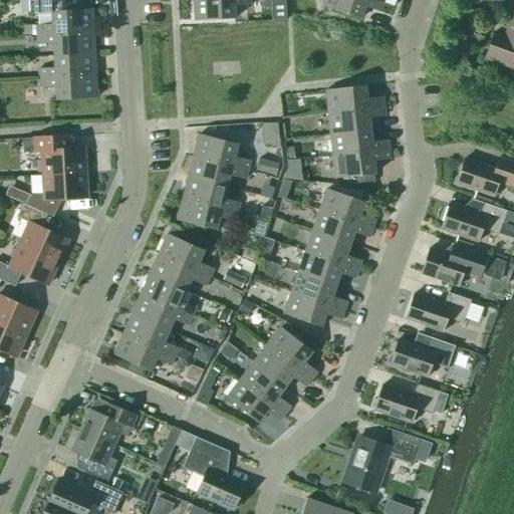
[(81,0),(27,0),(29,14),(37,14),(37,25),(36,25),(37,35),(92,32),(91,10),(82,10),(81,0)]
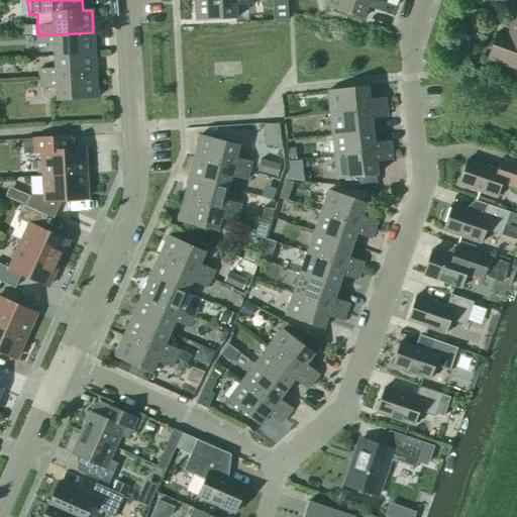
[(250,0),(194,0),(196,20),(236,18),(235,5),(251,5),(250,0)]
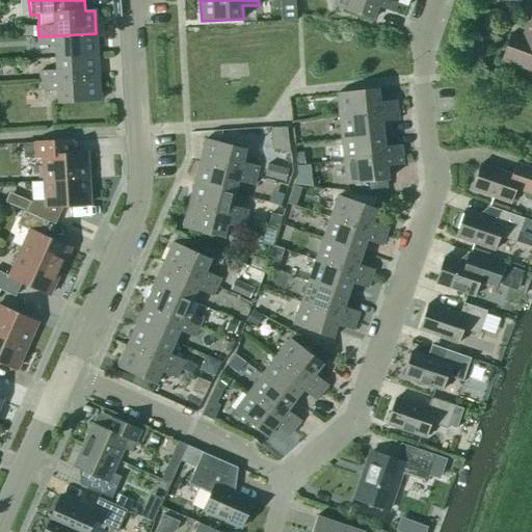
[(393,12),(397,3),(387,0),(336,0),(334,6),(373,20),(377,7),(393,12)]
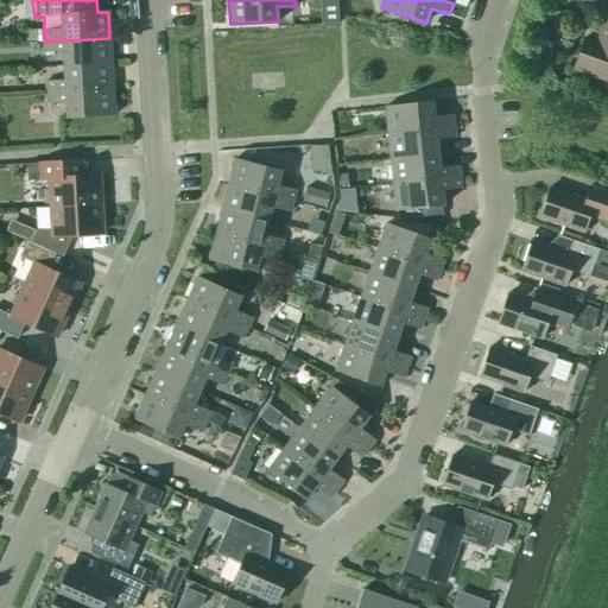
[(607,18),(606,18),(597,43),(584,38),(574,70),(607,81),(607,18)]
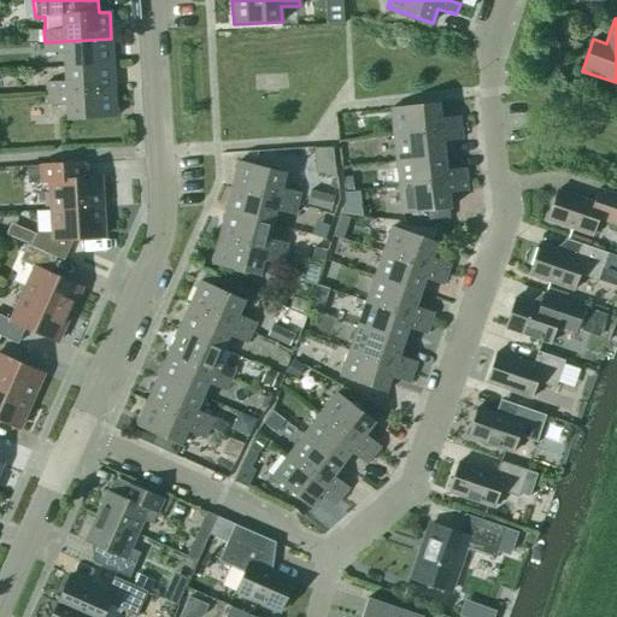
[(111,39),(45,42),(45,54),(64,53),(65,68),(112,65),(111,39)]
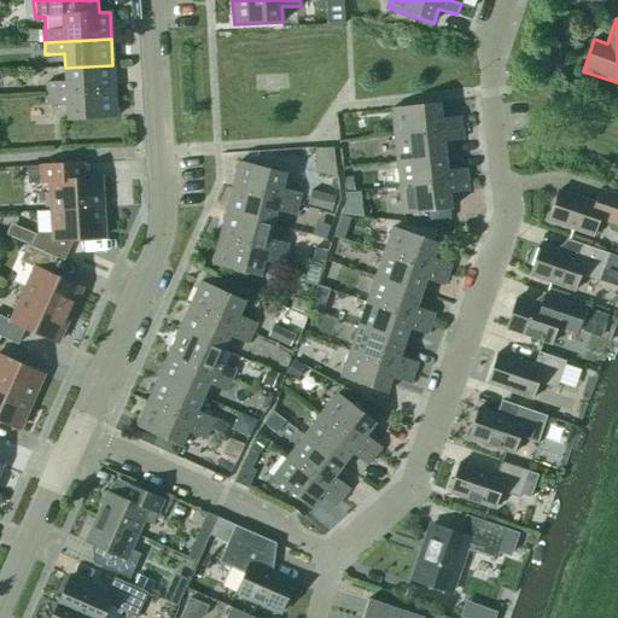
[(46,83),(47,94),(115,91),(112,65),(65,68),(65,82),(46,83)]
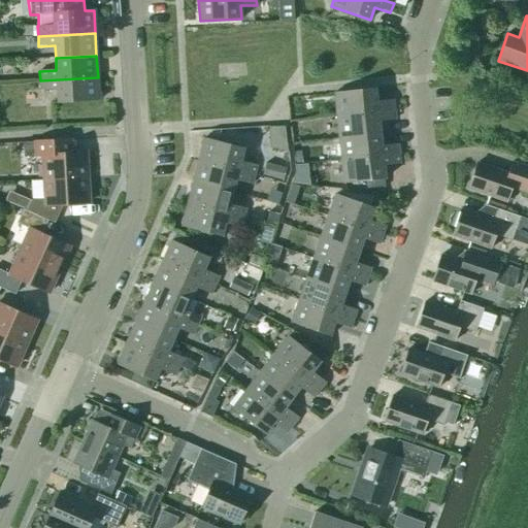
[(98,77),(40,80),(40,91),(57,90),(58,103),(99,101),(98,77)]
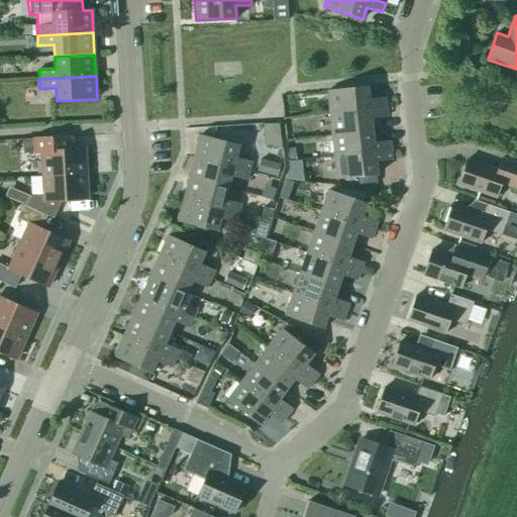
[(327,91),(329,113),(386,107),(385,98),(369,100),(367,87),(327,91)]
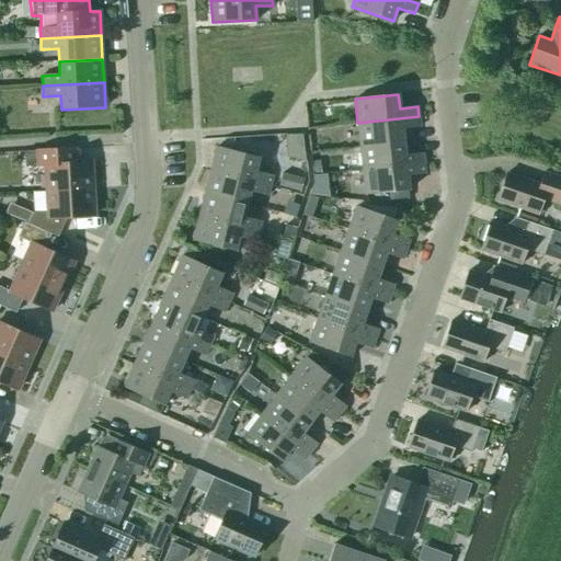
[(419,116),(357,123),(361,147),(403,141),(402,129),(420,127),(419,116)]
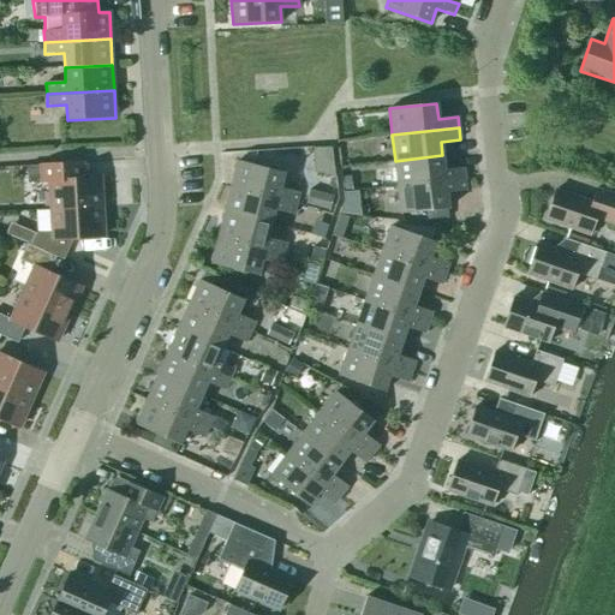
[(395,161),(398,186),(465,179),(464,168),(445,169),(442,155),(395,161)]
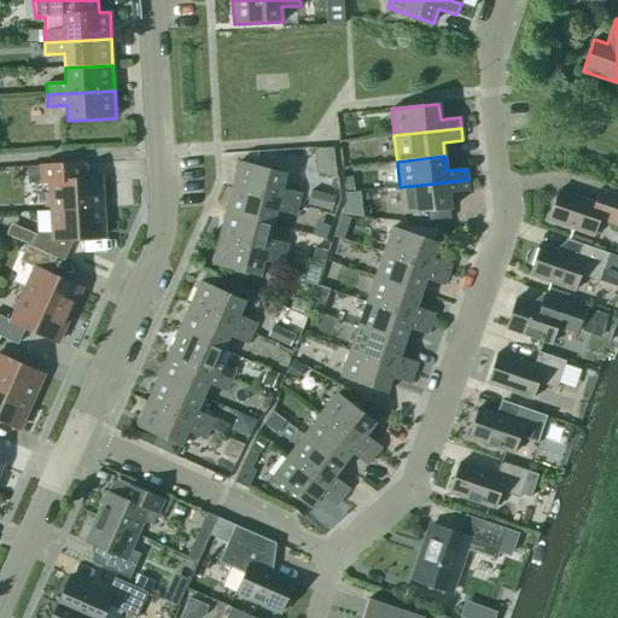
[(239,162),(232,188),(298,204),(301,193),(281,188),(285,174),(239,162)]
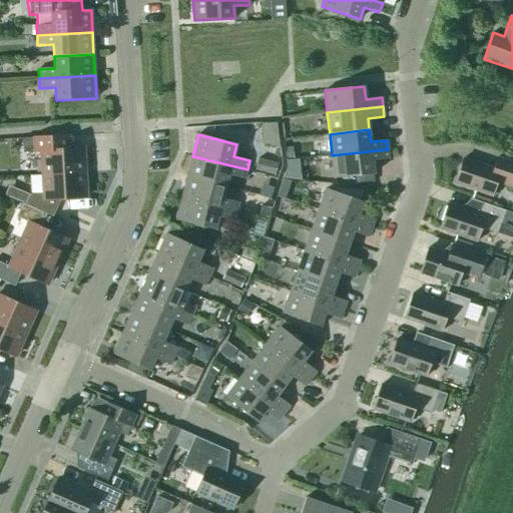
[(42,175),(85,172),(84,148),(54,150),(53,137),(22,138),(23,153),(41,152),(42,175)]
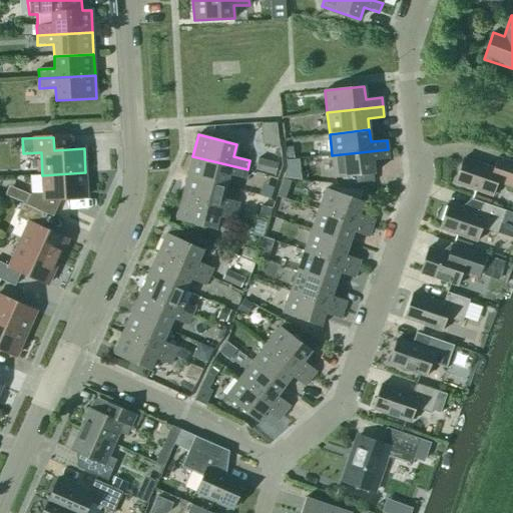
[(295,159),(294,147),(286,148),(288,160),(295,159)]
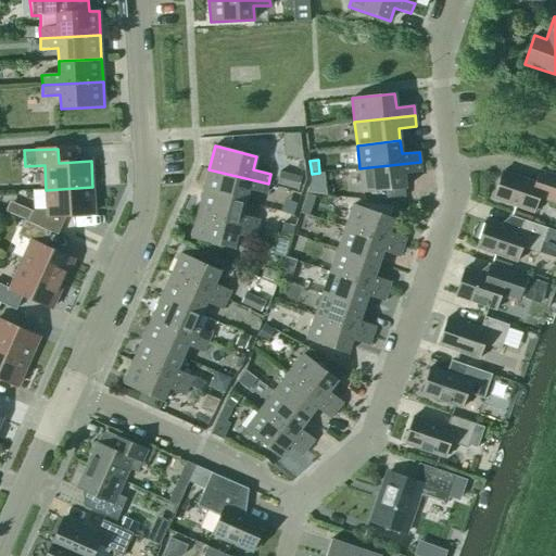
[(420,162),(359,168),(363,193),(405,188),(404,175),(421,173),(420,162)]
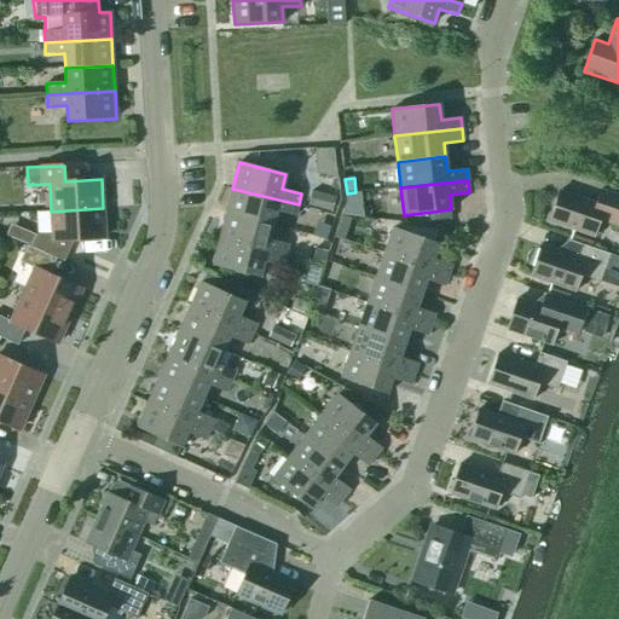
[(232,189),(226,214),(273,225),(277,212),(295,217),(299,204),(232,189)]
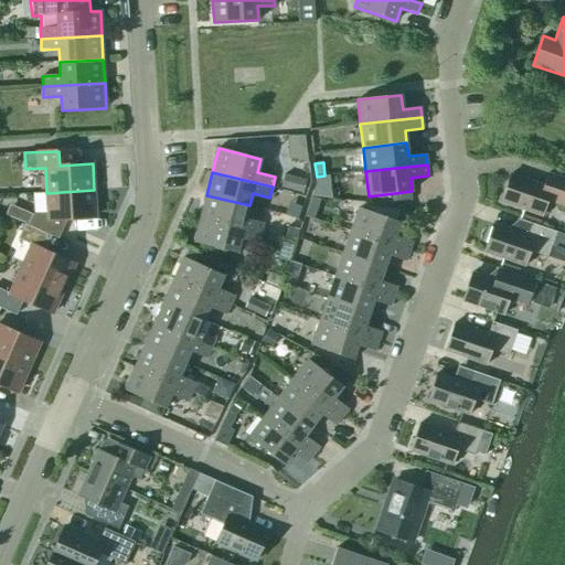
[(564,179),(547,173),(543,185),(510,174),(501,202),(543,216),(547,201),(564,206),(564,179)]
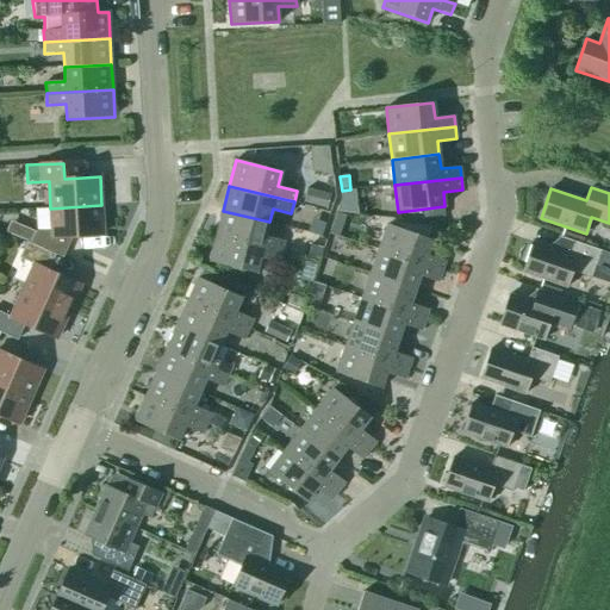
[(307,188),(303,203),(327,210),(330,194),(307,188)]
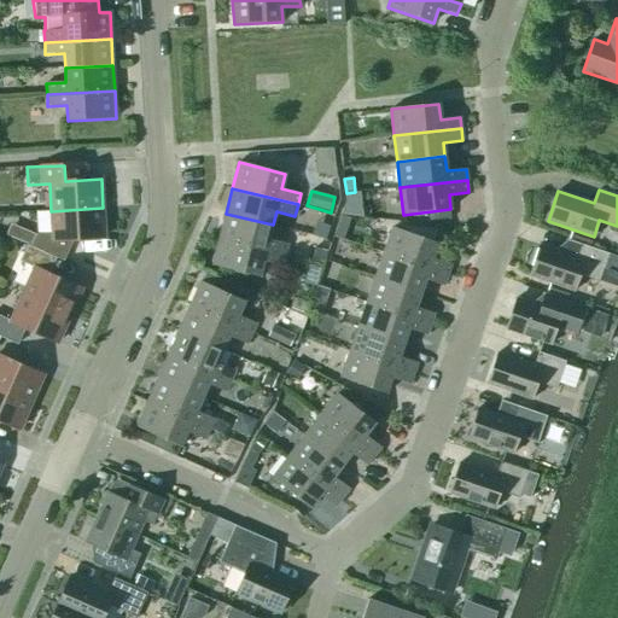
[(104,238),(103,208),(51,211),(52,233),(38,234),(31,246),(57,257),(64,261),(73,239),(104,238)]
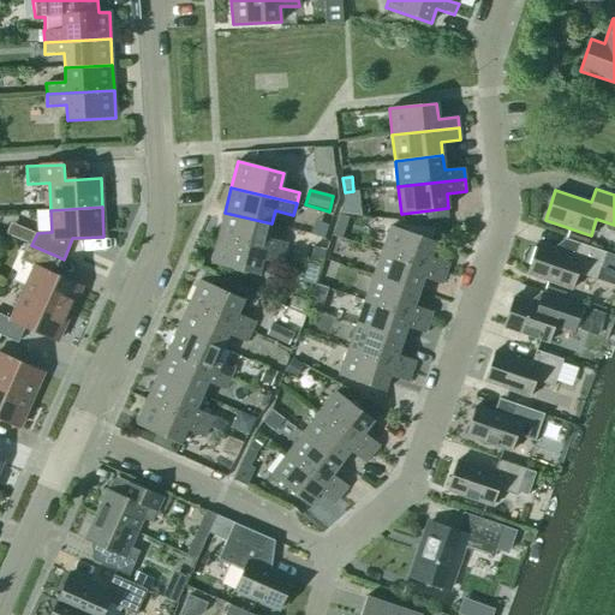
[(225,213),(219,238),(284,254),(286,243),(268,238),(272,224),(225,213)]
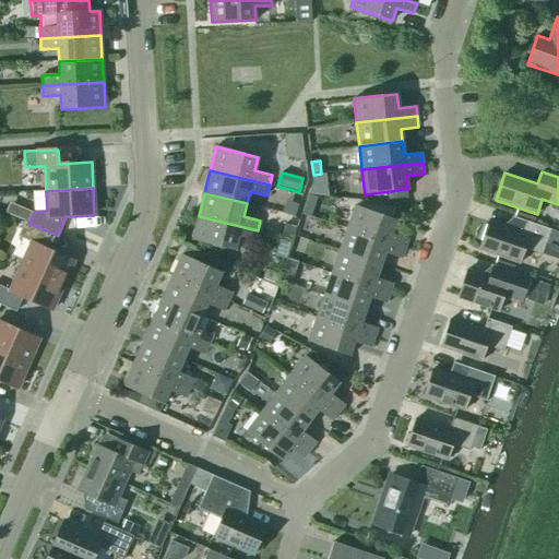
[(28,212),(15,206),(11,216),(24,222),(28,212)]
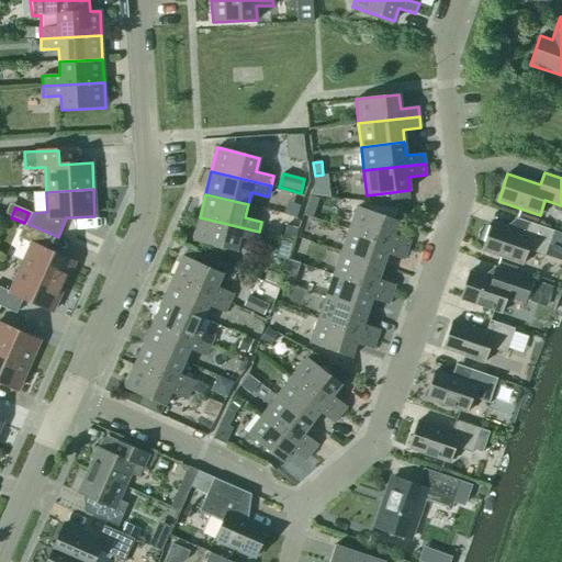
[(349,231),(407,250),(411,240),(394,235),(398,221),(357,208),(349,231)]
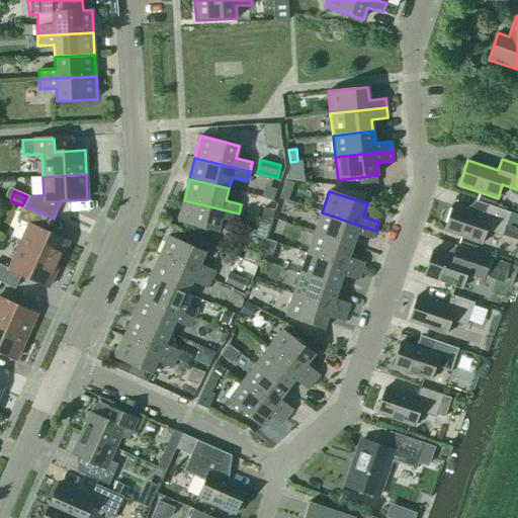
[(239,213),(184,200),(178,223),(218,232),(221,220),(237,224),(239,213)]
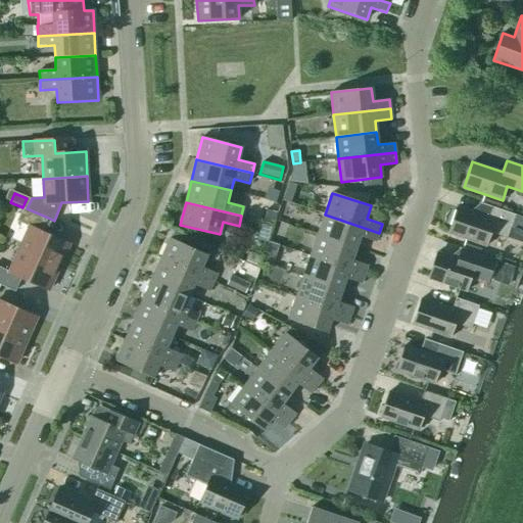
[(457,207),(447,233),(486,246),(491,233),(507,238),(522,243),(522,241),(522,217),(515,215),(491,206),(480,203),(477,215),(471,212),(457,207)]
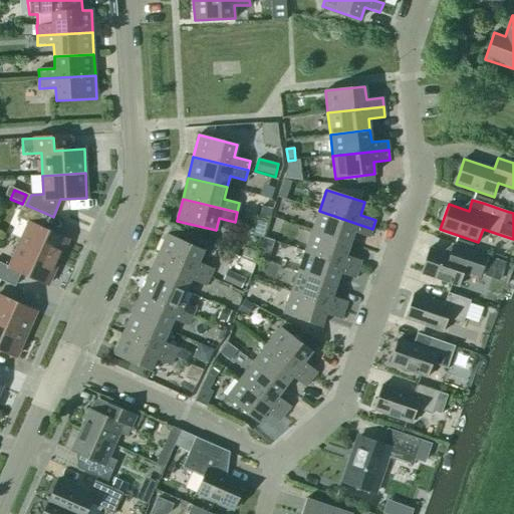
[(29,223),(19,245),(58,262),(68,239),(41,228),(46,215),(22,204),(16,218),(29,223)]
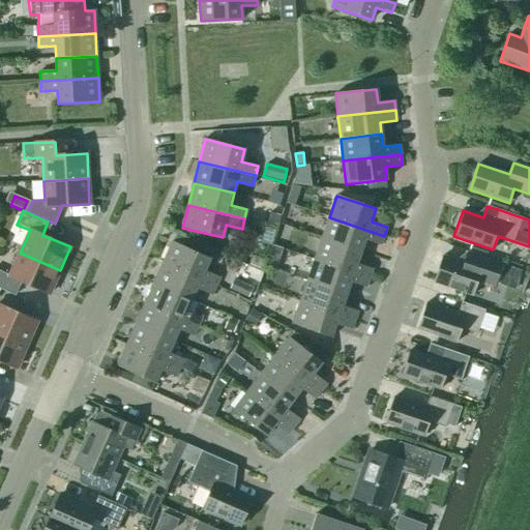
[(267,224),(278,227),(281,215),(270,213),(267,224)]
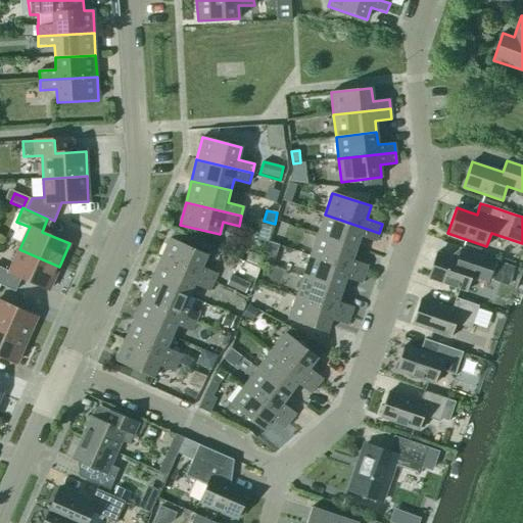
[(318,235),(355,248),(360,237),(375,242),(379,233),(325,215),(318,235)]
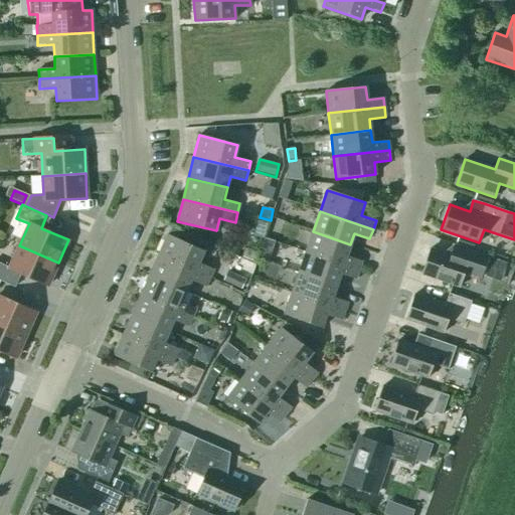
[(252,236),(263,238),(267,223),(256,221),(252,236)]
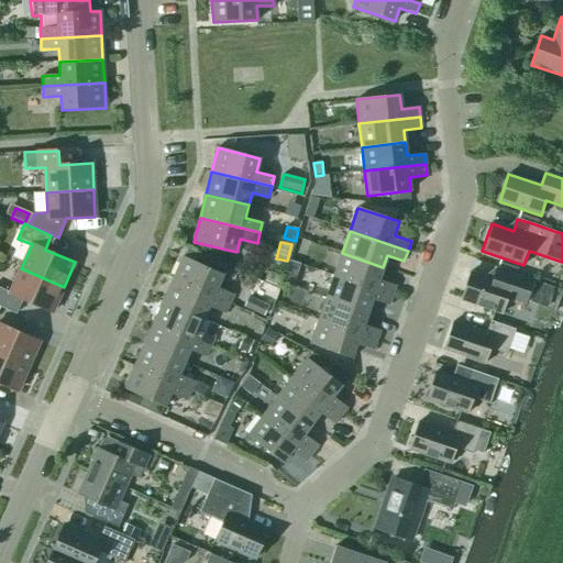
[(379,279),(383,267),(342,253),(334,276),(393,296),(396,286),(379,279)]
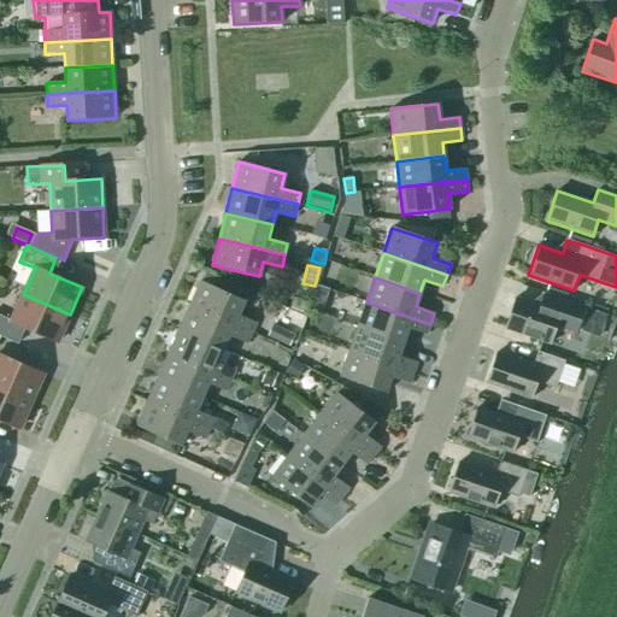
[(189,306),(251,334),(256,323),(239,315),(245,301),(200,282),(189,306)]
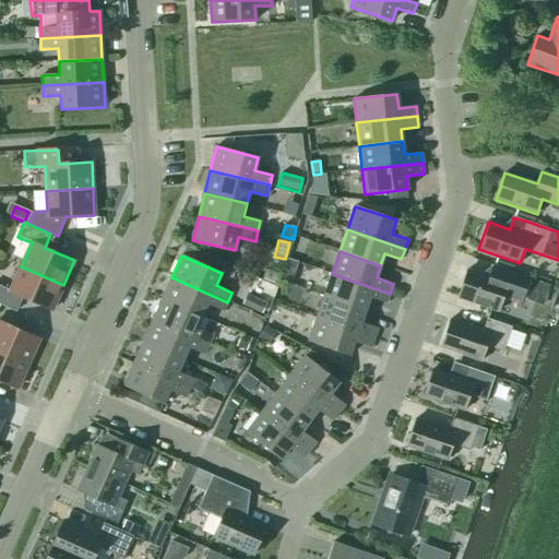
[(0,304),(0,305),(16,311),(22,297),(52,309),(63,285),(21,266),(10,292),(0,286),(0,304)]
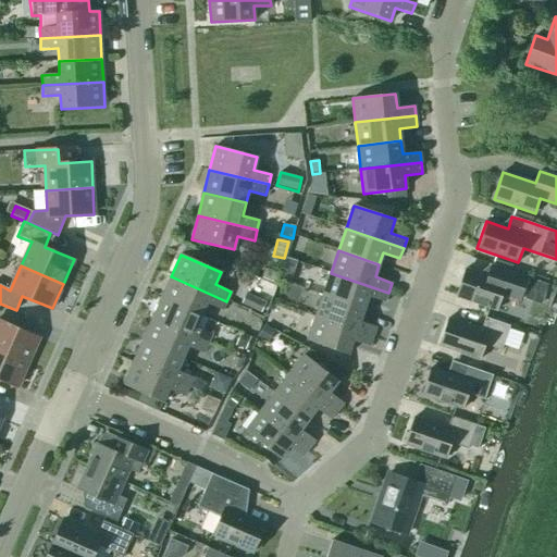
[(518,301),(527,276),(502,268),(497,281),(465,269),(456,296),(497,310),(502,296),(518,301)]
